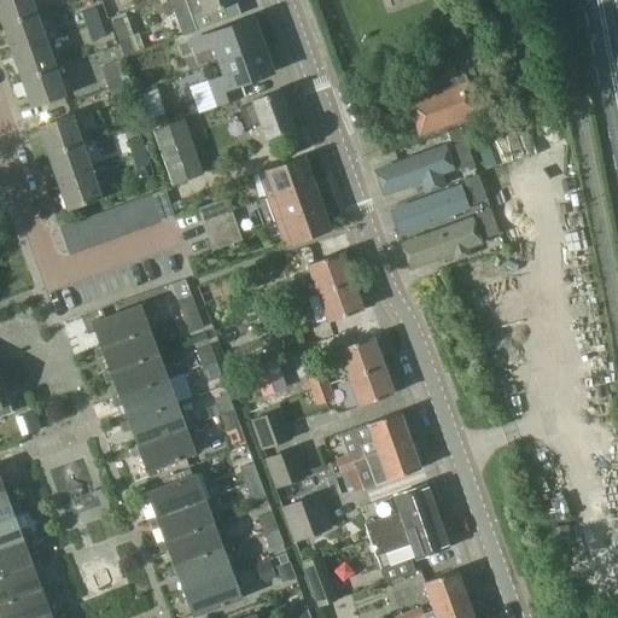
[(0,0),(0,6),(6,23),(38,11),(34,0),(0,0)]
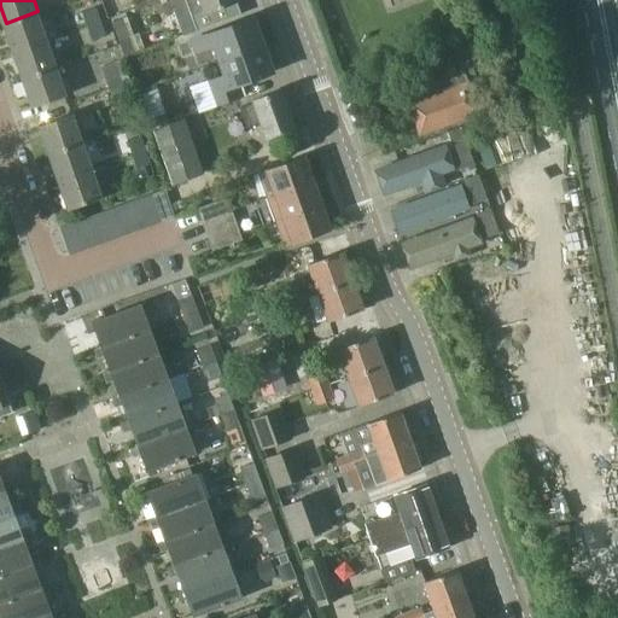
[(187,0),(194,16),(198,15),(198,16),(239,1),(238,0),(187,0)]
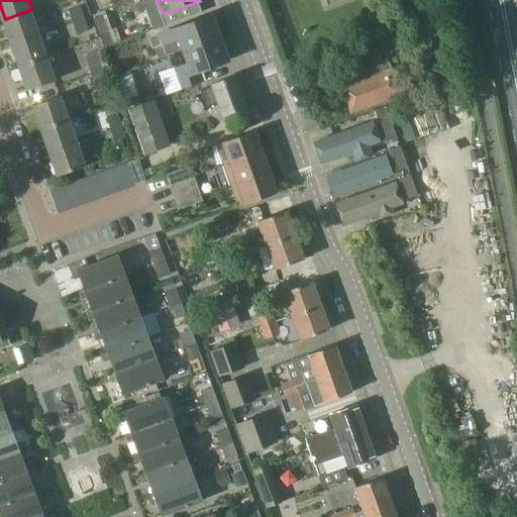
[(74,21),(85,17),(81,5),(70,9),(74,21)]
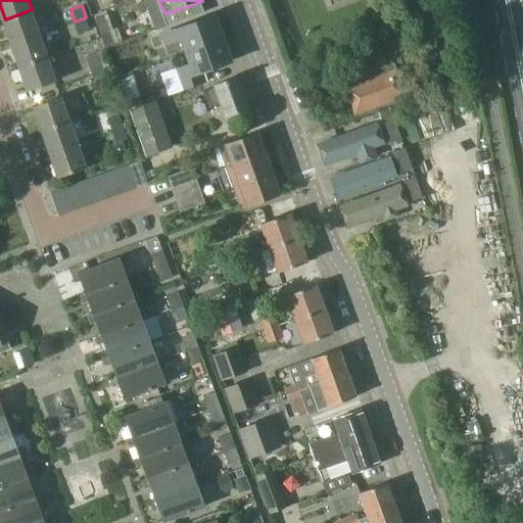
[(13,43),(40,33),(32,9),(5,19),(13,43)]
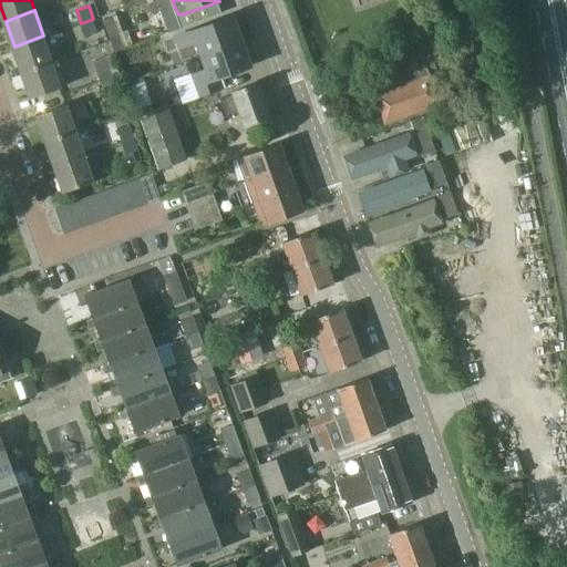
[(161,34),(186,26),(182,14),(182,13),(178,14),(156,23),(161,34)]
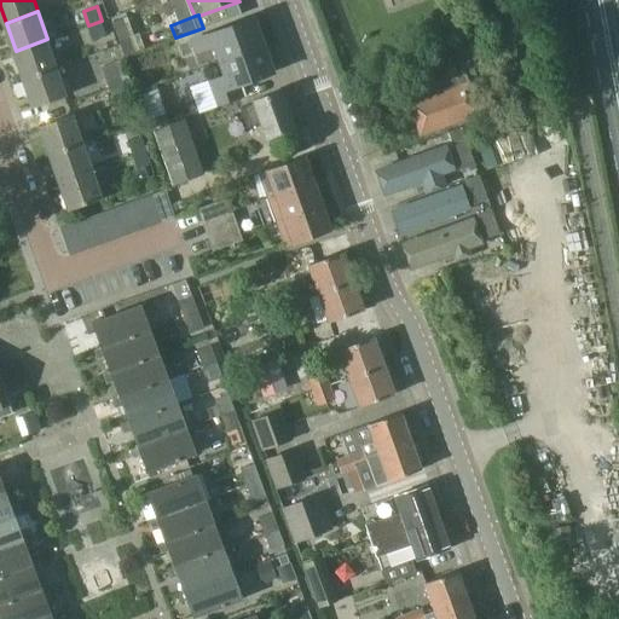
[(140,51),(127,16),(113,22),(126,56),(140,51)]
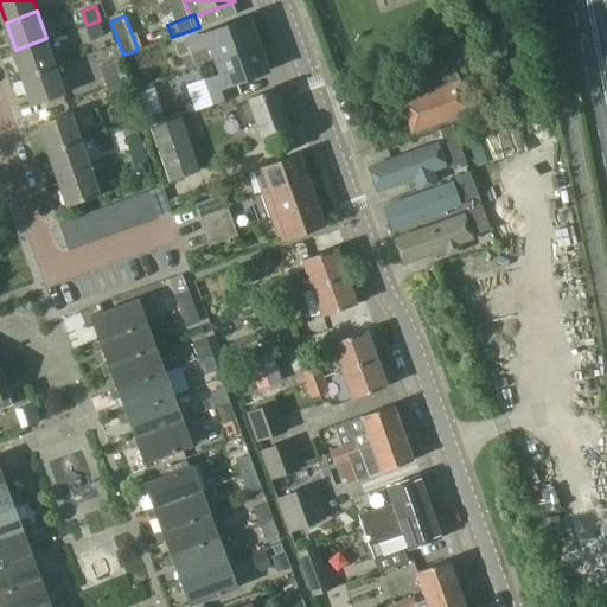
[(216,59),(261,43),(251,17),(189,39),(193,51),(210,45),(216,59)]
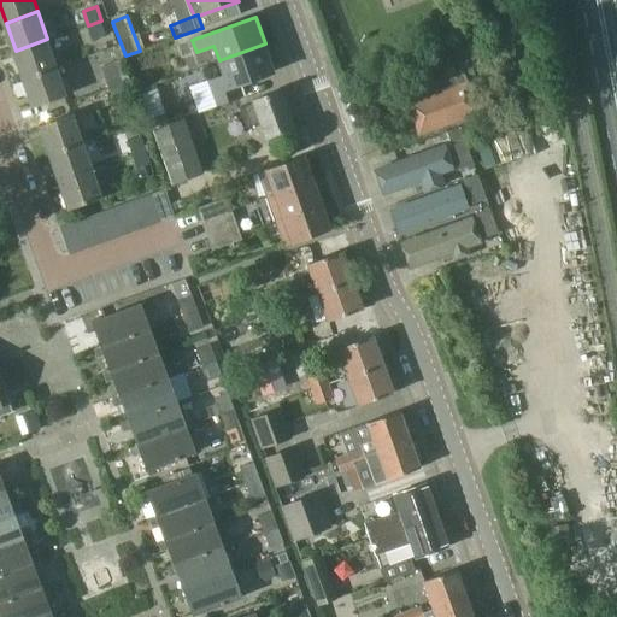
[(101,21),(88,25),(92,40),(106,35),(101,21)]
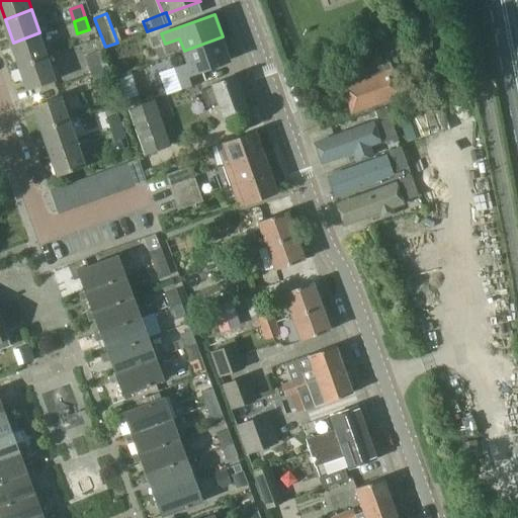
[(20,65),(48,57),(39,32),(13,42),(20,65)]
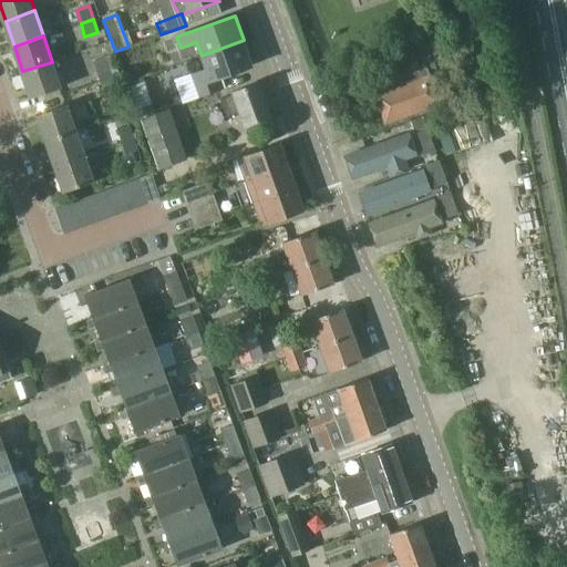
[(244,40),(202,55),(206,68),(191,73),(198,98),(224,88),(220,78),(254,65),(244,40)]
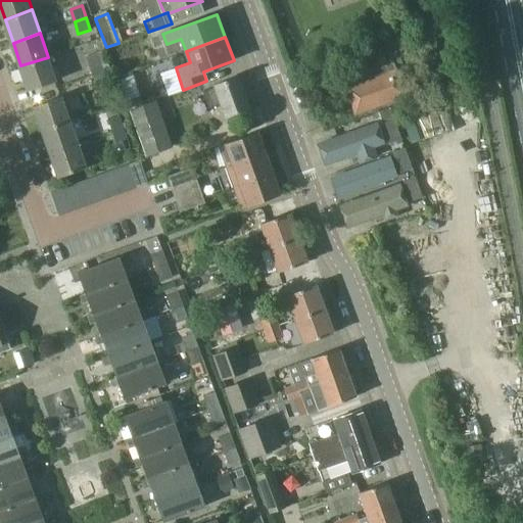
[(93,74),(104,69),(98,52),(86,56),(93,74)]
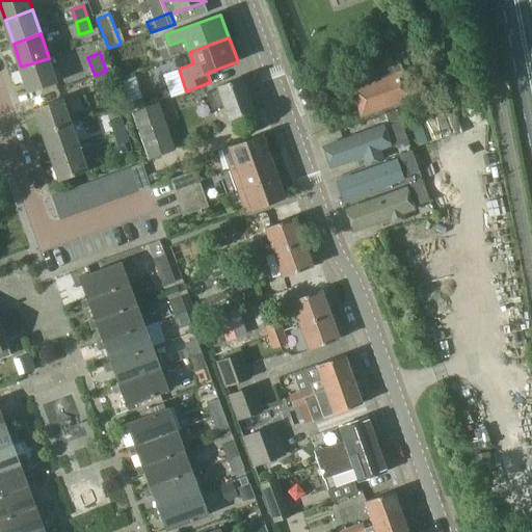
[(362,114),(414,97),(399,57),(379,64),(380,65),(349,77),(362,114)]
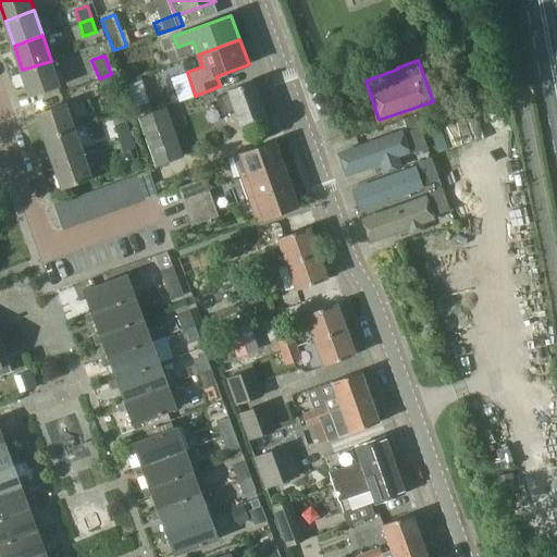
[(51,61),(22,70),(31,96),(60,85),(51,61)]
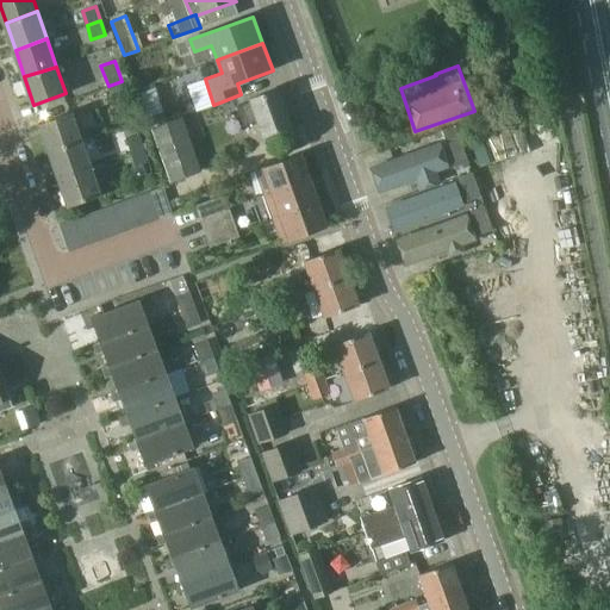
[(122,81),(109,86),(111,93),(124,88),(122,81)]
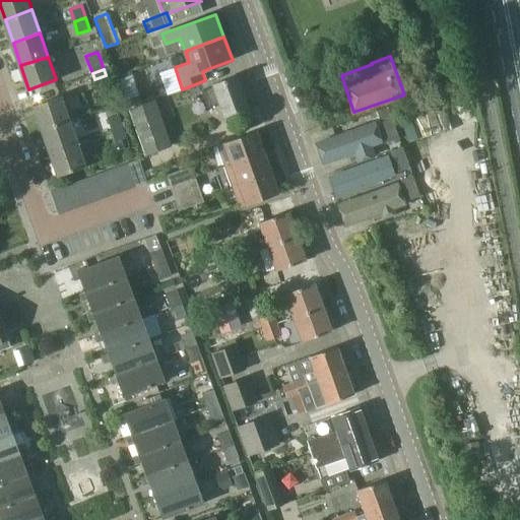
[(249,107),(238,75),(213,83),(214,85),(203,89),(209,106),(220,102),(225,115),(249,107)]
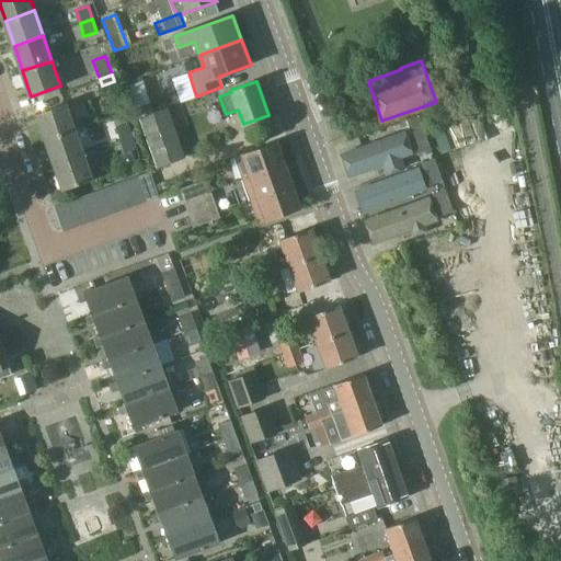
[(45,136),(75,126),(66,102),(36,112),(45,136)]
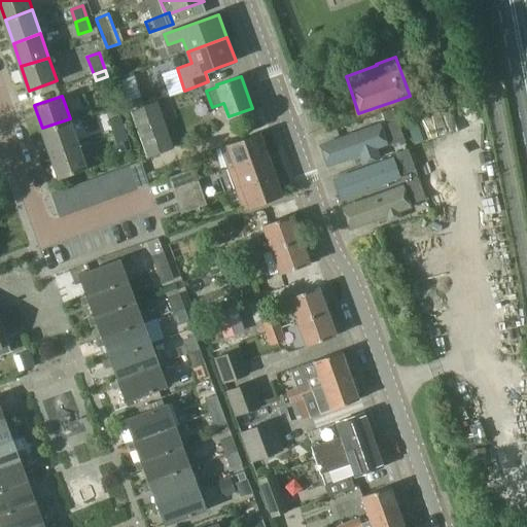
[(147,157),(174,148),(159,100),(157,100),(130,109),(147,157)]
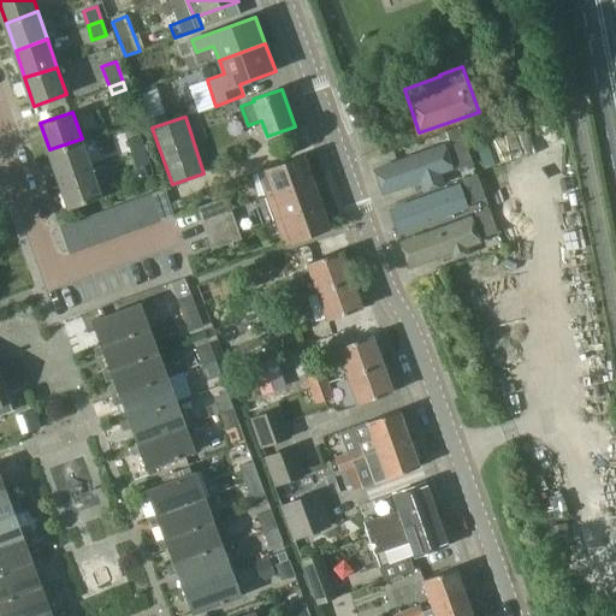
[(132,153),(146,149),(140,135),(128,140),(132,153)]
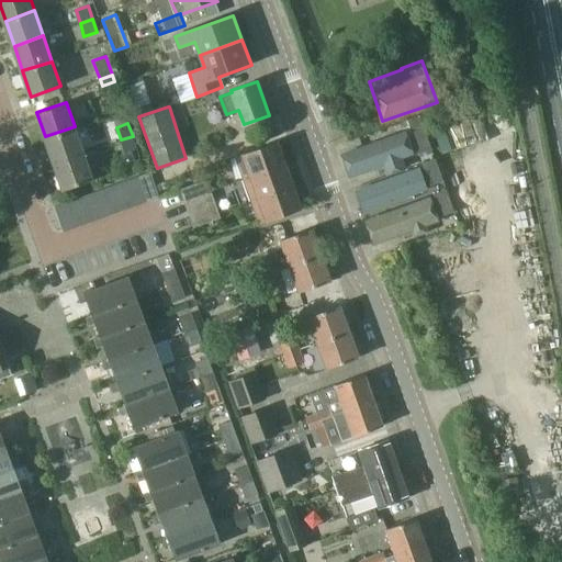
[(54,165),(85,154),(75,126),(45,136),(54,165)]
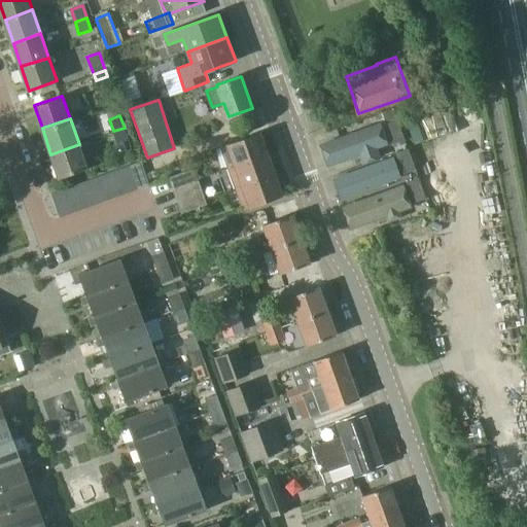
[(393,144),(405,140),(406,140),(397,119),(386,124),(393,144)]
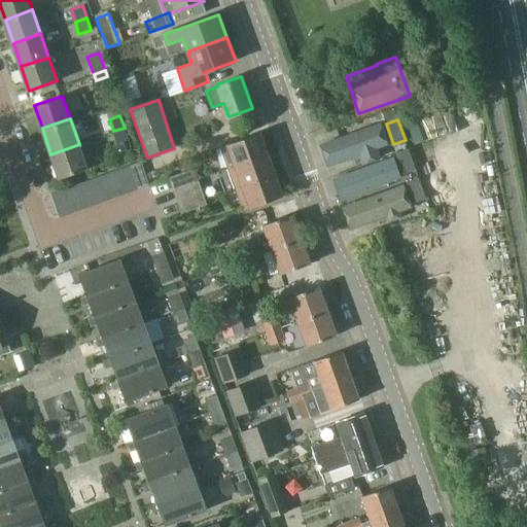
[(325,142),(335,168),(364,156),(367,166),(384,160),(381,151),(391,148),(382,121),(325,142)]
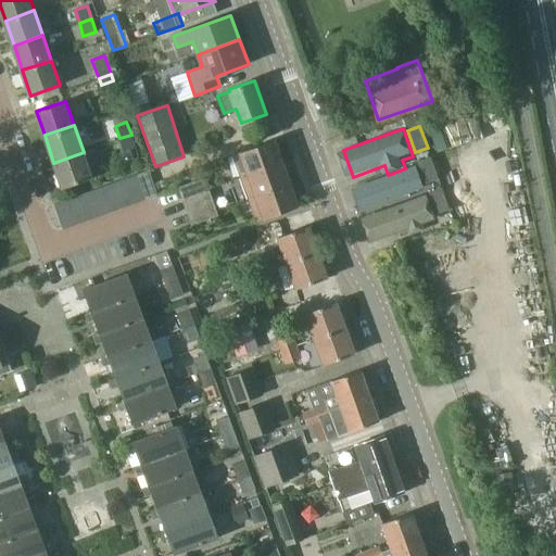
[(131,135),(119,138),(124,152),(136,148),(131,135)]
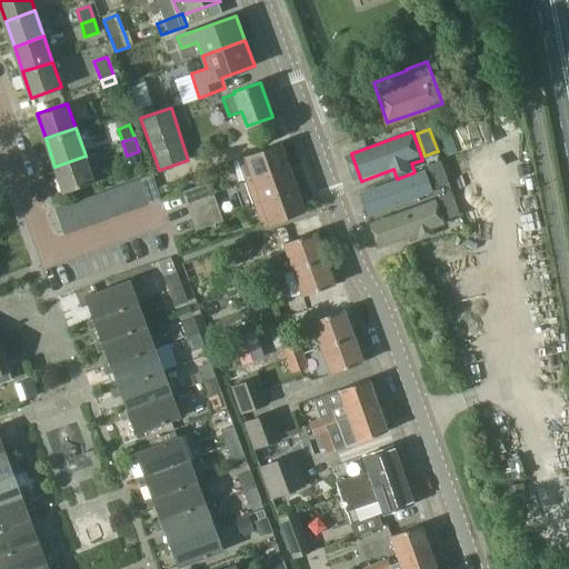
[(248,179),(289,165),(281,142),(240,157),(248,179)]
